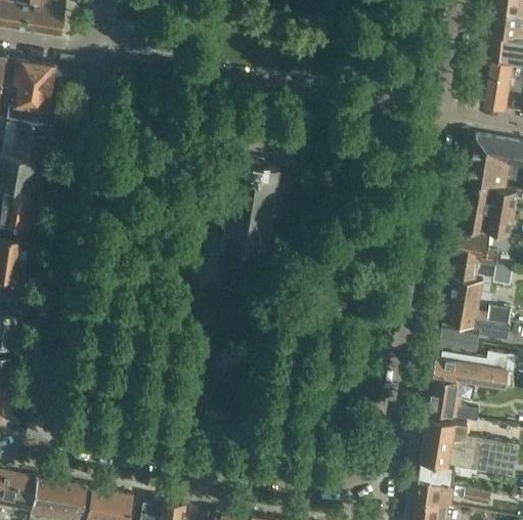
[(0,0),(0,25),(26,29),(30,4),(9,1),(9,0),(0,0)]
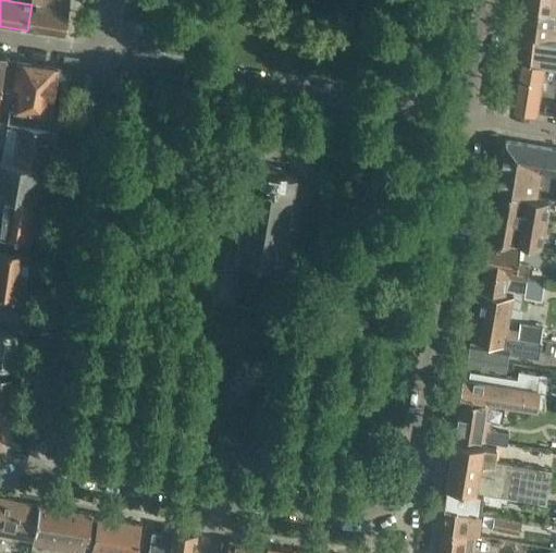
[(65,36),(70,11),(69,11),(71,0),(32,0),(32,4),(27,31),(65,36)]
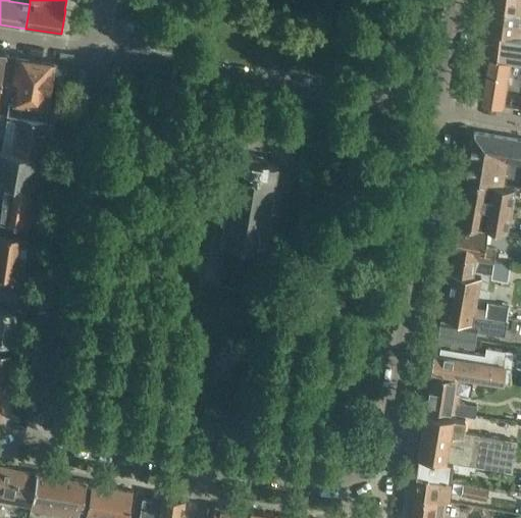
[(520,0),(495,0),(492,13),(520,17),(520,0)]
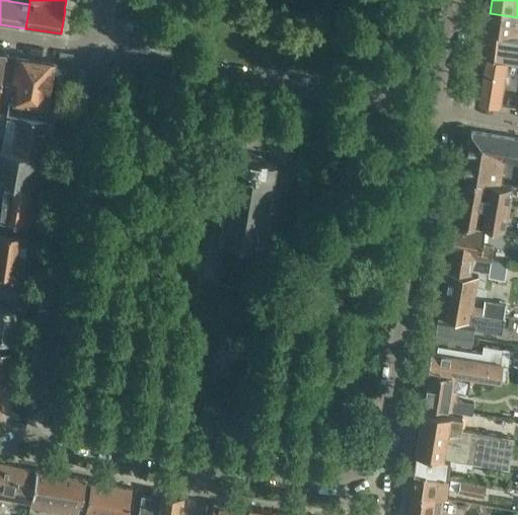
[(517,17),(490,13),(487,37),(517,41),(517,17)]
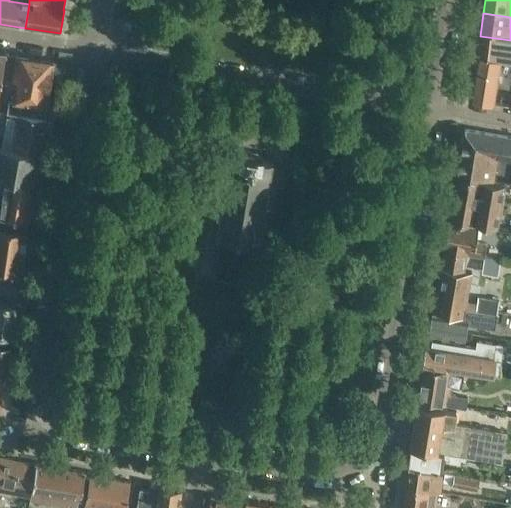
[(510,40),(480,36),(476,58),(510,63),(510,40)]
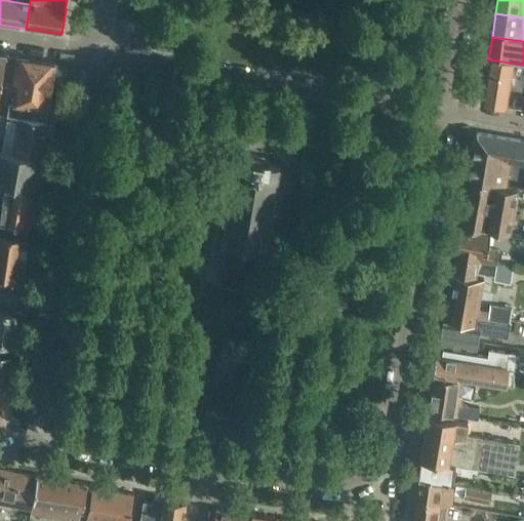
[(52,90),(56,65),(9,58),(5,84),(14,85),(14,84),(18,84),(52,90)]
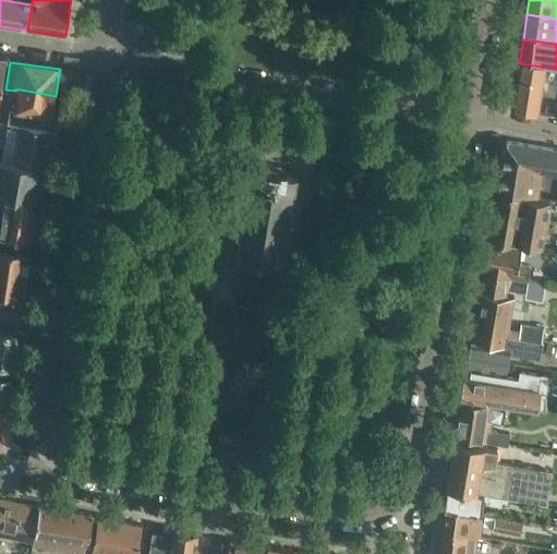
[(556,69),(519,63),(511,111),(539,116),(541,103),(545,103),(546,98),(556,99),(556,119),(556,69)]
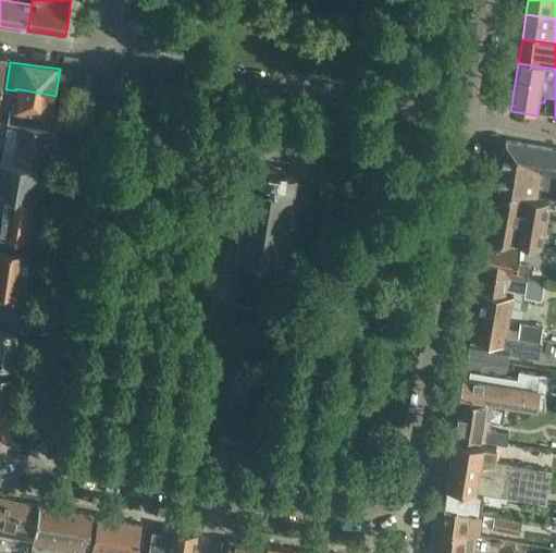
[(52,117),(56,96),(20,89),(16,112),(52,117)]
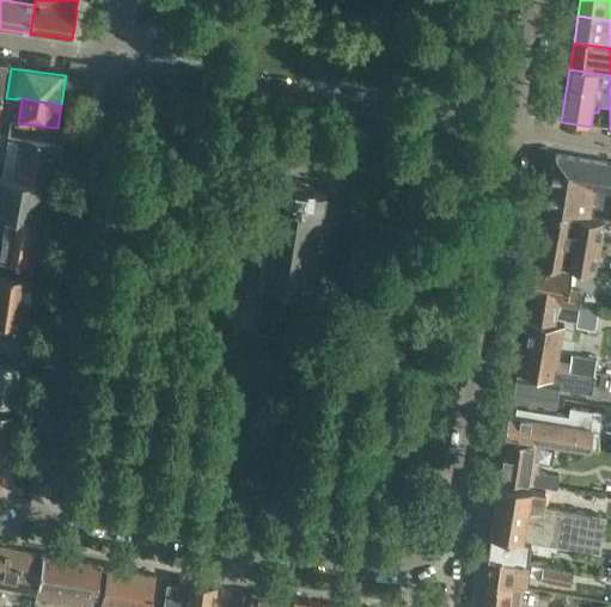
[(48,186),(54,143),(56,129),(11,123),(8,139),(19,140),(13,182),(48,186)]
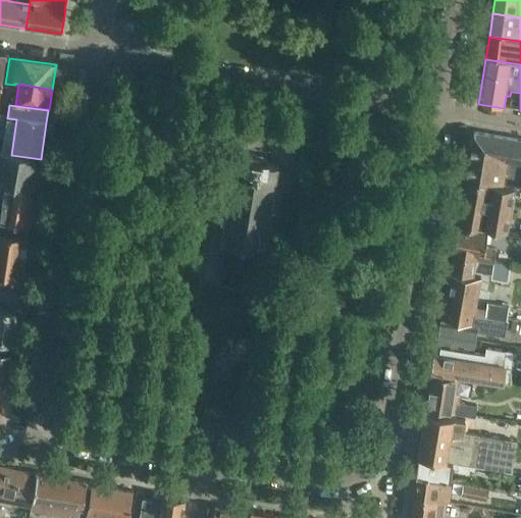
[(511,160),(514,141),(474,135),(466,182),(503,188),(508,188),(508,184),(504,184),(505,174),(508,160),(511,160)]
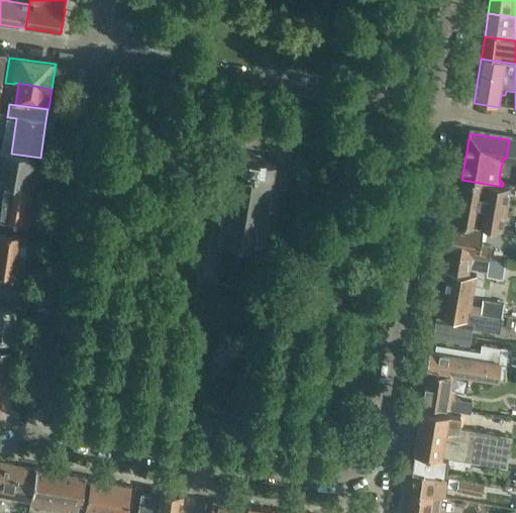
[(515,140),(509,139),(506,159),(503,159),(500,173),(515,175),(515,140)]
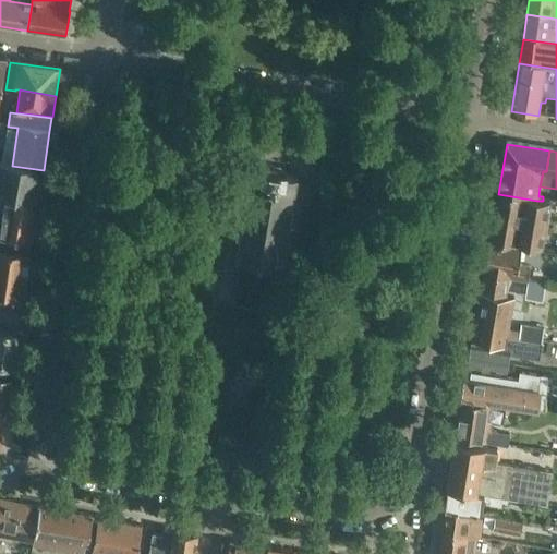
[(38,204),(44,171),(44,170),(12,166),(0,164),(0,199),(5,201),(38,204)]
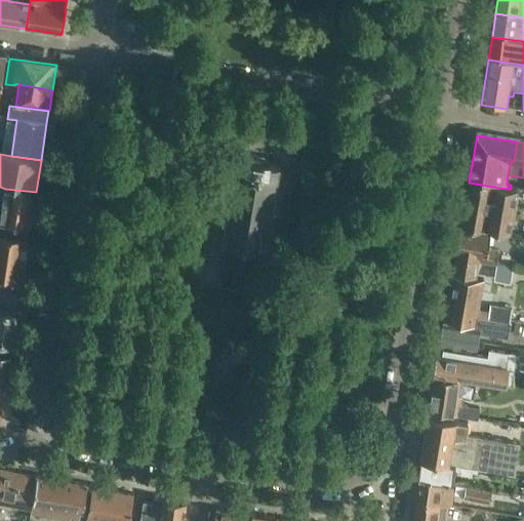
[(270,160),(263,159),(247,157),(246,161),(235,159),(222,244),(228,245),(259,250),(266,251),(280,166),(269,165),(270,160)]
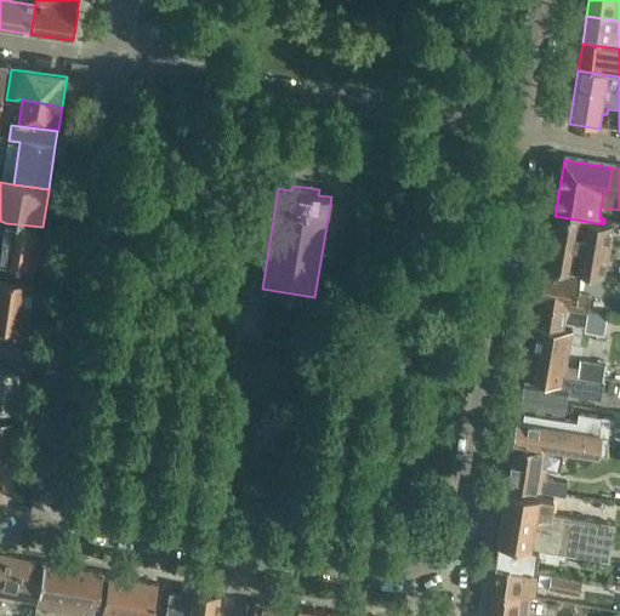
[(604,224),(604,223),(598,223),(555,216),(546,269),(603,279),(613,226),(604,224)]
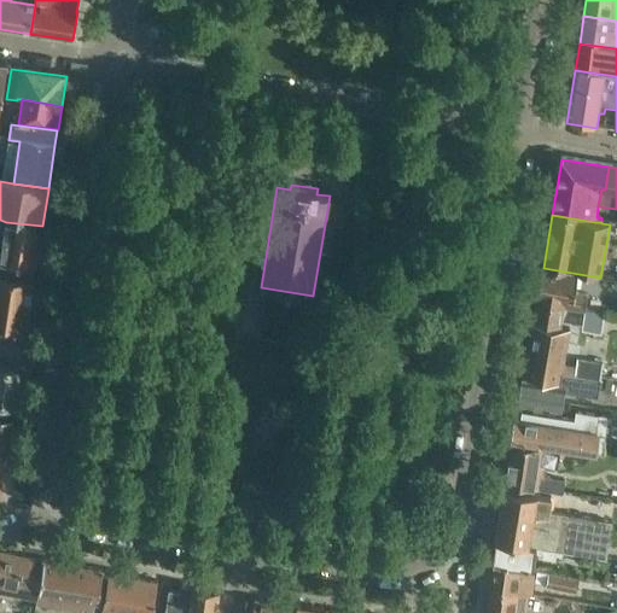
[(0,278),(33,282),(42,226),(6,222),(0,256),(0,278)]
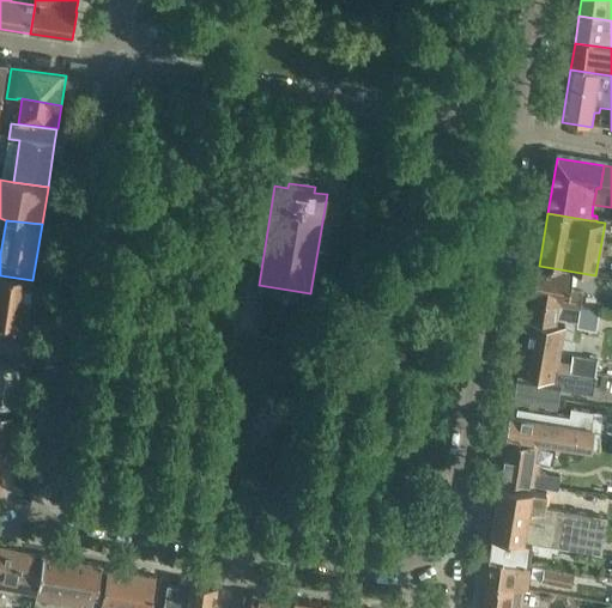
[(574,275),(538,269),(532,302),(559,306),(558,308),(581,311),(583,295),(570,293),(574,275)]
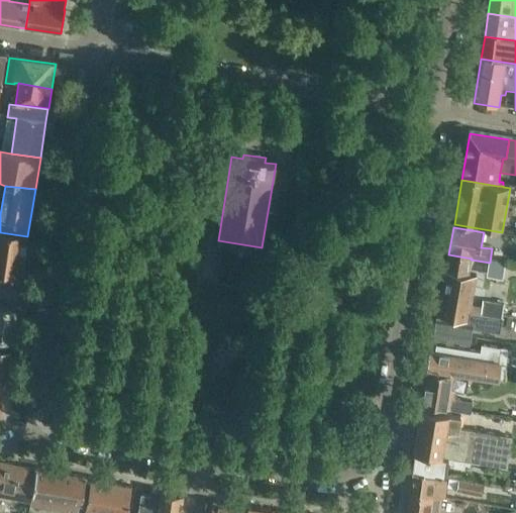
[(0,296),(18,299),(27,236),(0,232),(0,296)]
